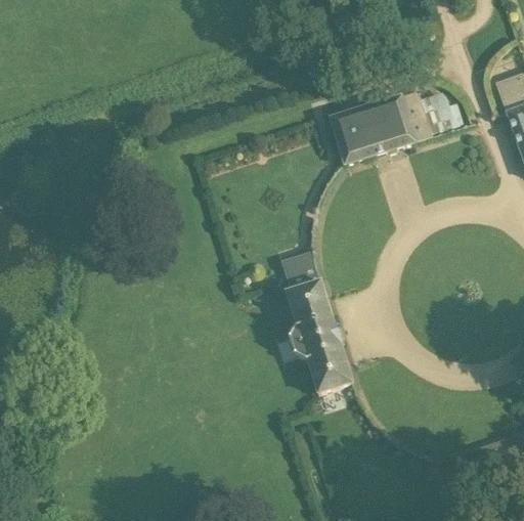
[(523,72),(495,83),(523,163),(523,72)]
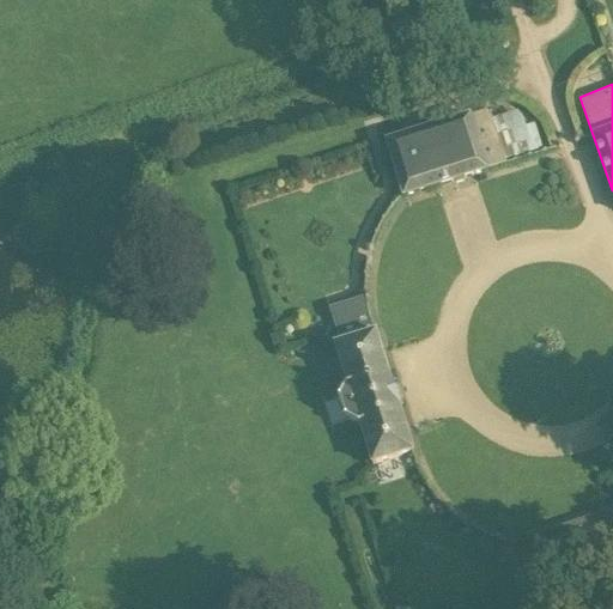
[(387,139),(404,194),(489,168),(489,165),(505,159),(505,158),(542,146),(534,121),(526,123),(523,115),(517,108),(492,116),(489,107),(387,139)]
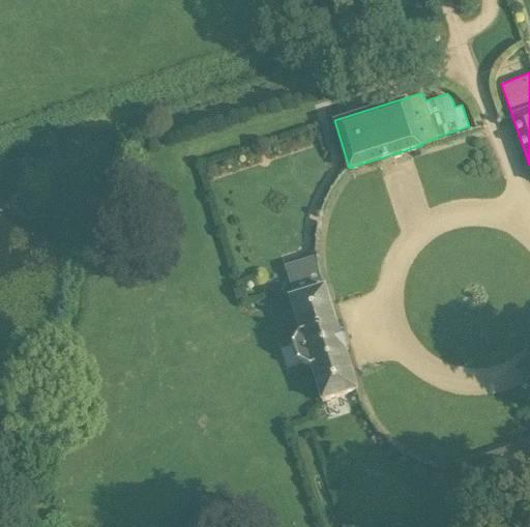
[(290,297),(300,331),(299,331),(294,343),(299,359),(311,366),(312,364),(323,400),(358,388),(347,349),(339,324),(326,285),(325,286),(323,281),(321,275),(320,269),(316,254),(285,264),(294,295),(290,297)]
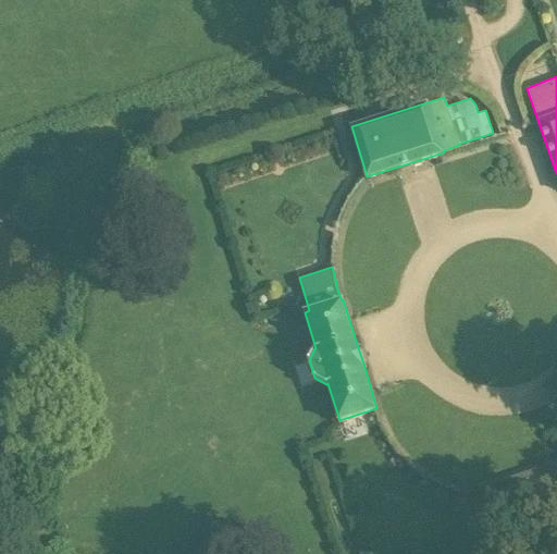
[(540,519),(520,525),(524,539),(534,537),(533,530),(542,528),(540,519)]
